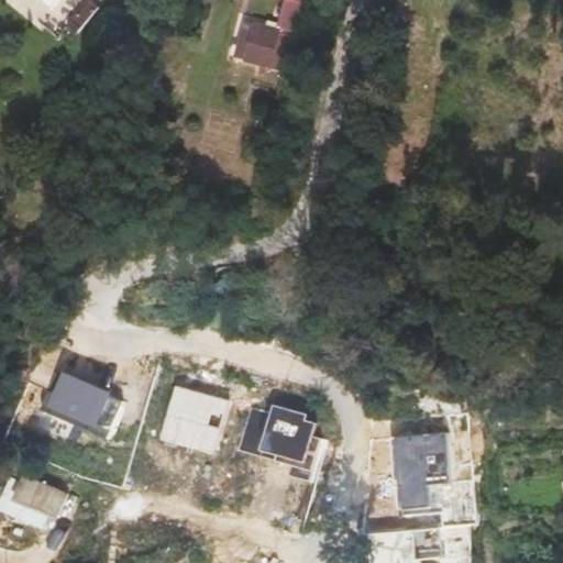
[(91,15),(99,4),(92,0),(88,0),(73,20),(81,28),(91,15)]
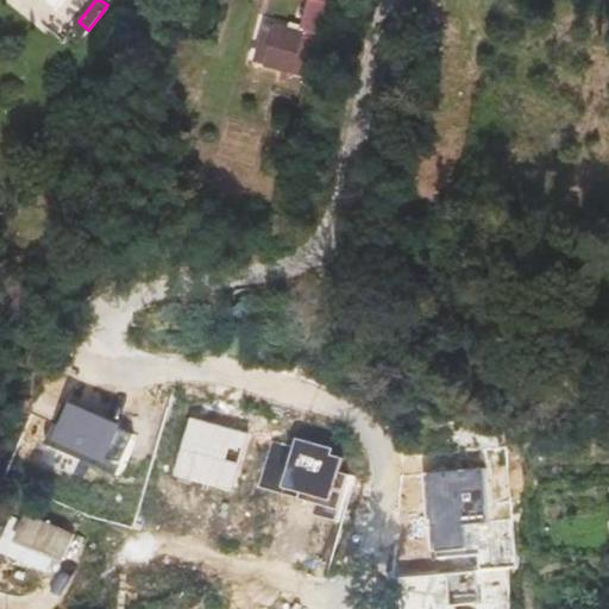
[(309,74),(327,4),(327,0),(307,0),(300,32),(265,23),(257,61),(309,74)]
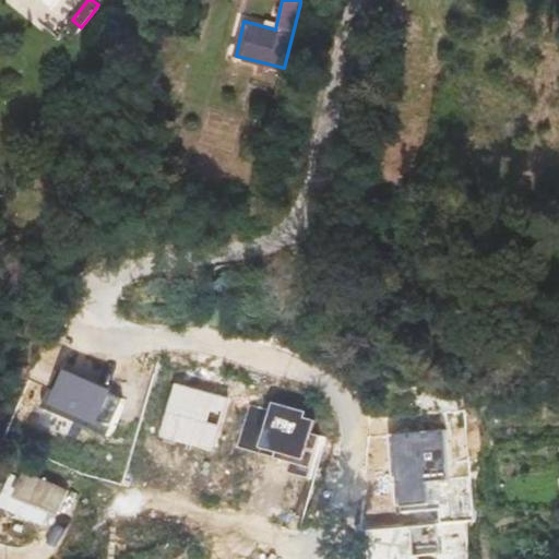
[(108,433),(123,400),(114,394),(115,390),(68,370),(59,388),(52,383),(42,406),(108,433)]
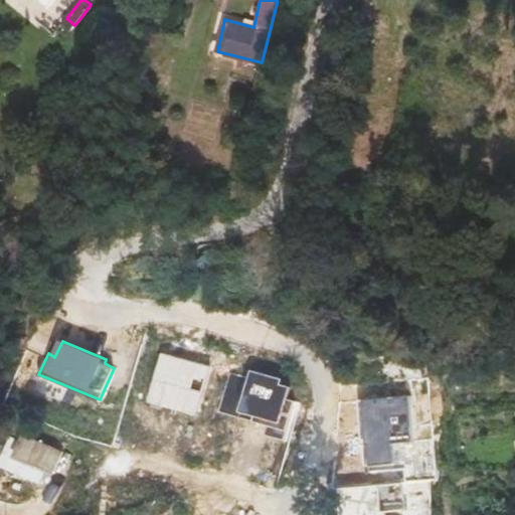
[(198,416),(211,367),(160,354),(149,401),(198,416)]
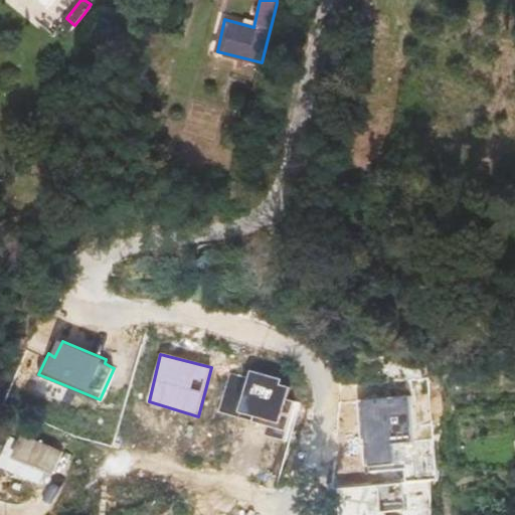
[(281,379),(252,370),(249,378),(228,372),(218,409),(265,426),(265,435),(288,442),(300,402),(286,397),(288,387),(279,385),(281,379)]
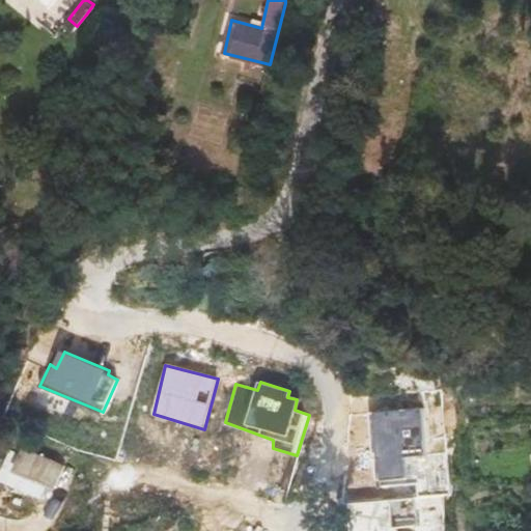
[(416,498),(444,495),(447,495),(441,408),(371,413),(374,458),(379,458),(380,479),(403,476),(404,484),(415,484),(416,498)]
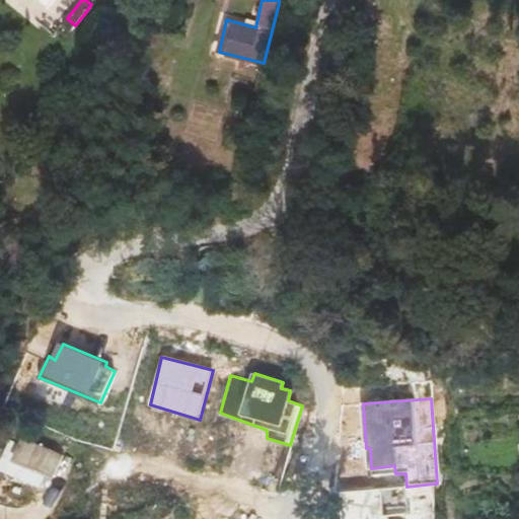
[(64,456),(22,437),(14,456),(56,474),(64,456)]
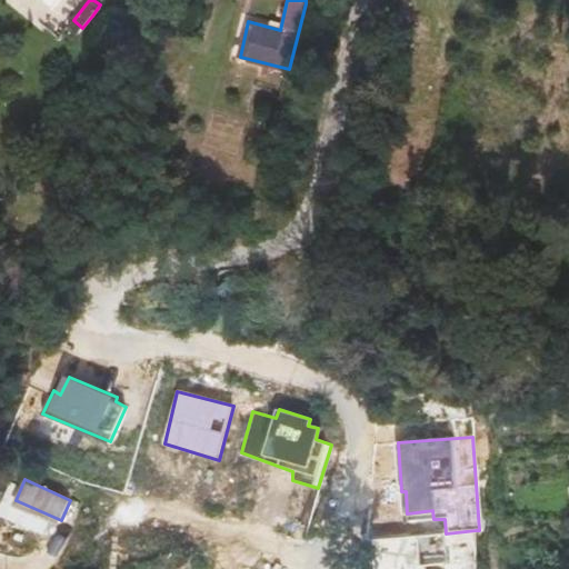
[(478,568),(478,565),(476,530),(446,533),(372,539),(375,568),(478,568)]
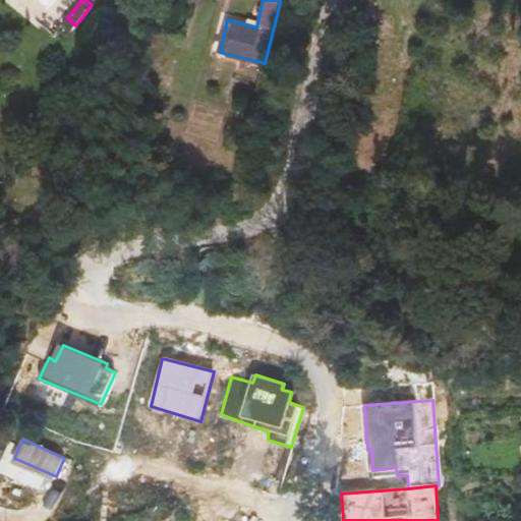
[(46,520),(47,519),(20,511),(17,520),(46,520)]
